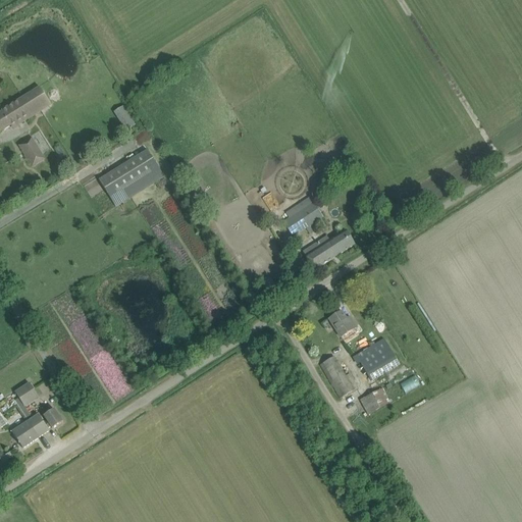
[(38,90),(7,108),(8,109),(16,122),(18,125),(19,125),(49,107),(38,90)]
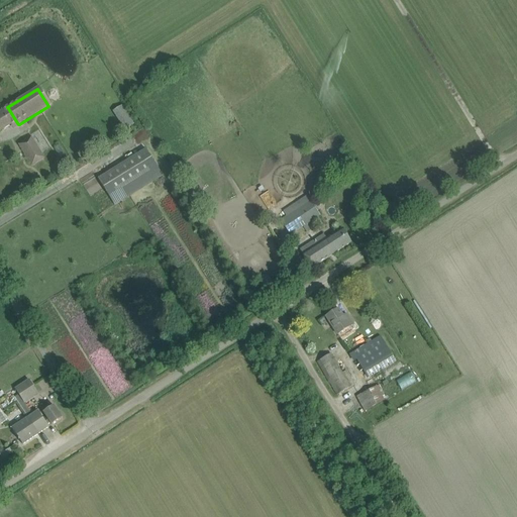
[(122,105),(114,110),(114,111),(119,117),(127,112),(122,105)]
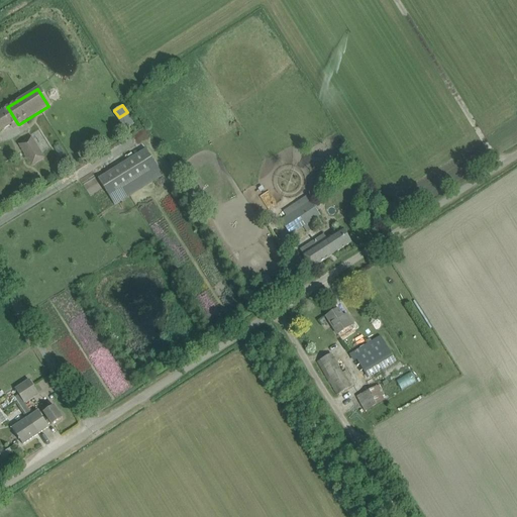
[(8,108),(0,112),(0,131),(16,121),(8,108)]
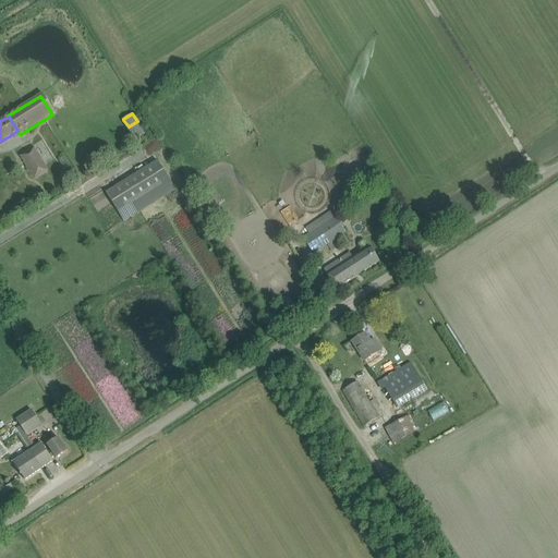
[(21,156),(34,179),(48,170),(35,148),(21,156)]
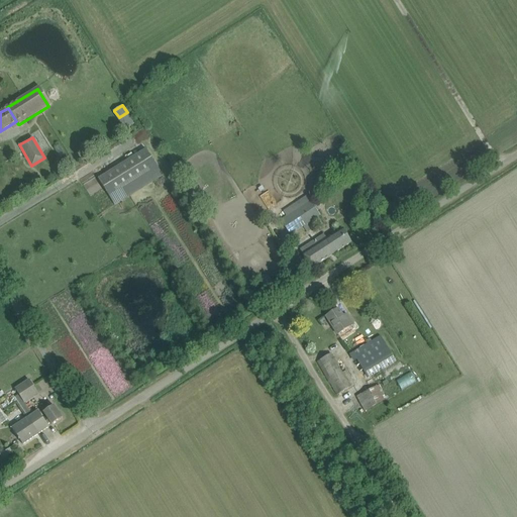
[(146,149),(99,178),(115,205),(163,176),(146,149)]
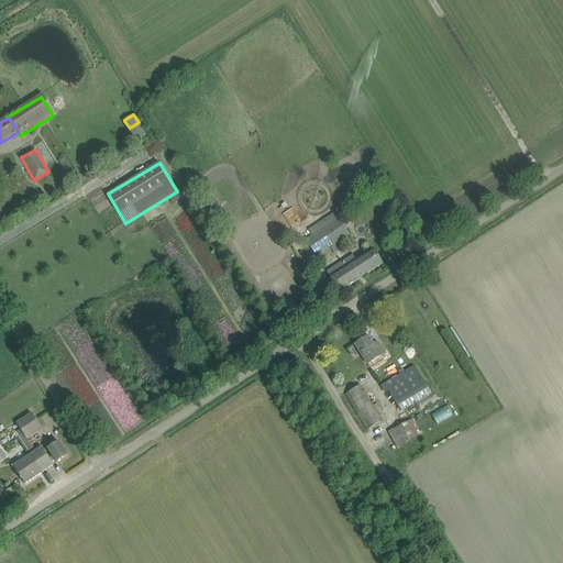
[(283,213),(291,228),(301,221),(293,208),(283,213)]
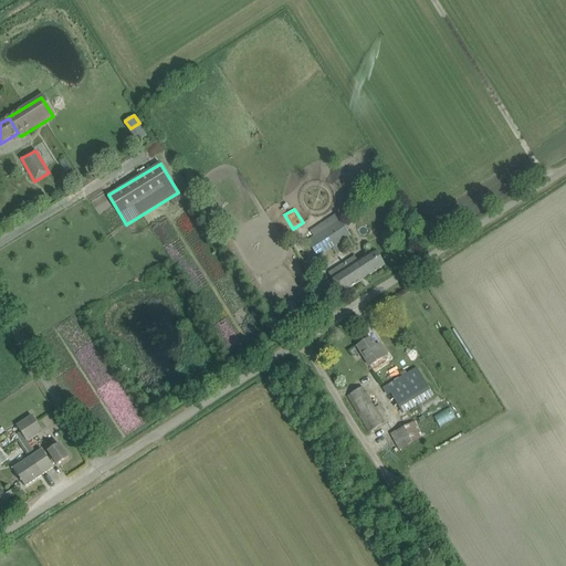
[(350,237),(336,215),(311,231),(314,238),(307,242),(317,258),(350,237)]
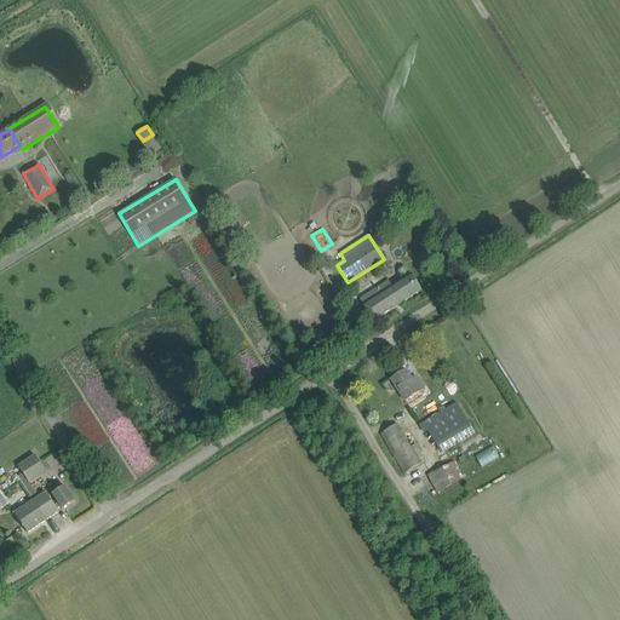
[(378,288),(360,300),(374,321),(392,310),(422,291),(412,275),(394,286),(390,281),(378,288)]
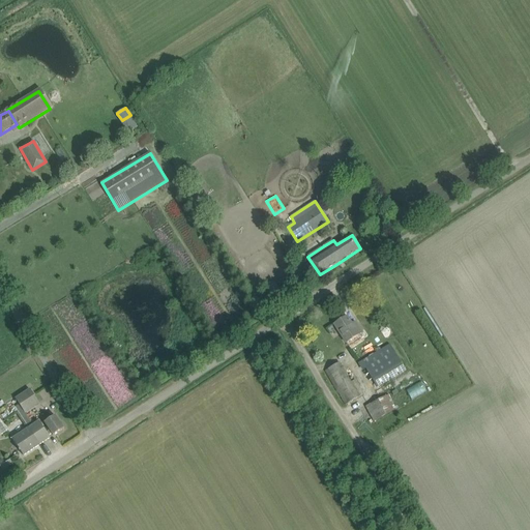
[(357,326),(354,328),(347,317),(334,325),(346,343),(361,332),(357,326)]
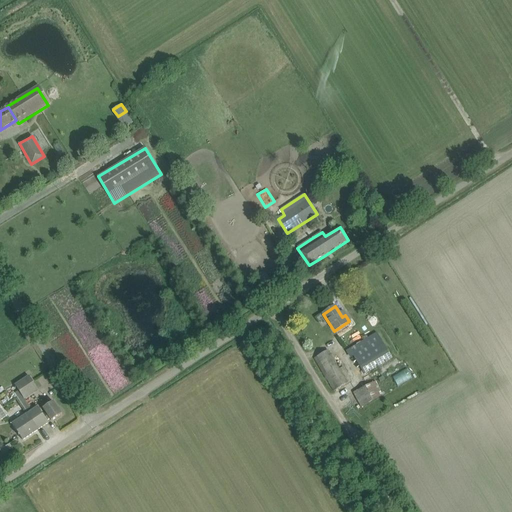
[(349,349),(364,374),(391,358),(377,333),(349,349)]
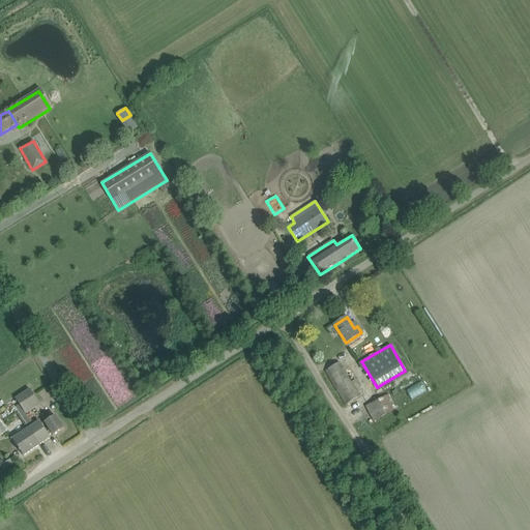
[(325,371),(345,405),(363,394),(355,380),(351,383),(347,376),(340,362),(325,371)]
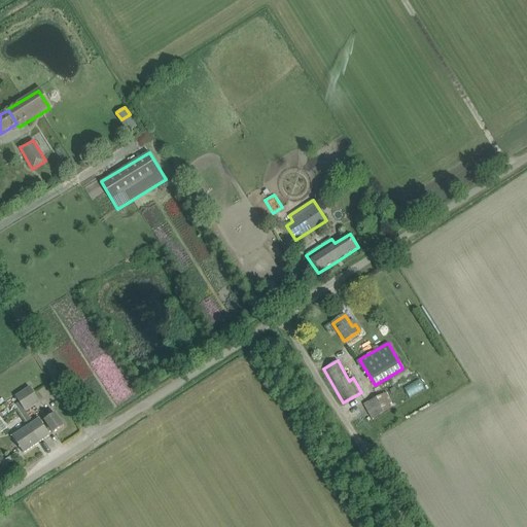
[(410,397),(425,389),(421,380),(405,388),(410,397)]
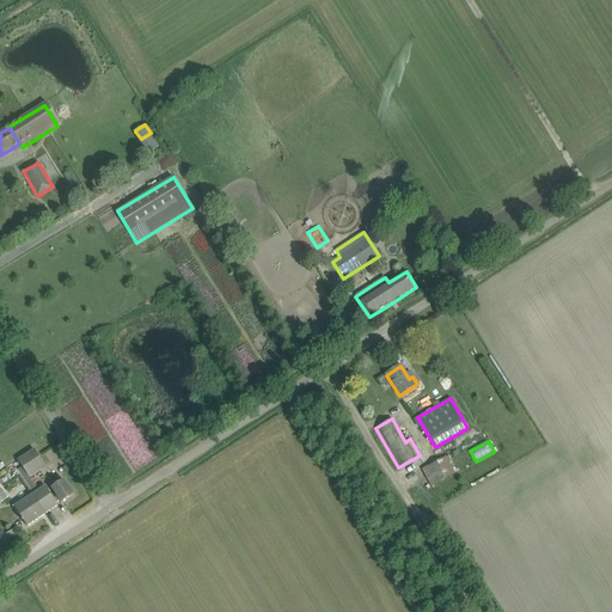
[(32,495),(46,514),(57,506),(56,503),(60,501),(62,503),(74,495),(63,481),(51,488),(55,493),(51,495),(46,487),(38,491),(30,477),(46,466),(35,450),(18,460),(23,467),(18,471),(34,495),(32,495)]
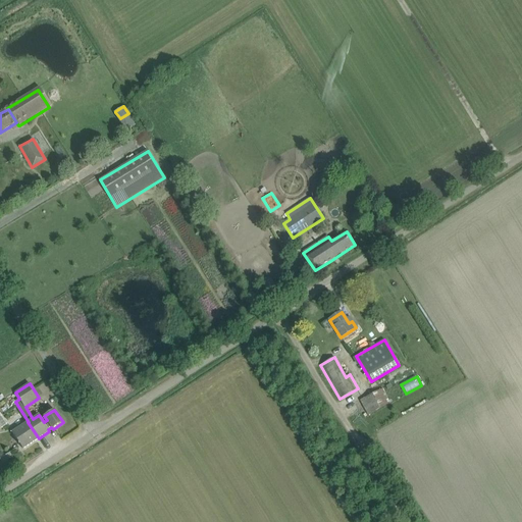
[(361,400),(368,415),(390,405),(383,389),(361,400)]
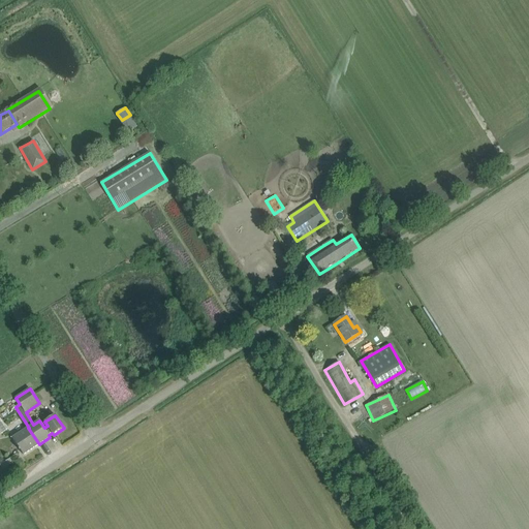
[(21,450),(24,455),(39,444),(28,428),(11,439),(20,450),(21,450)]
